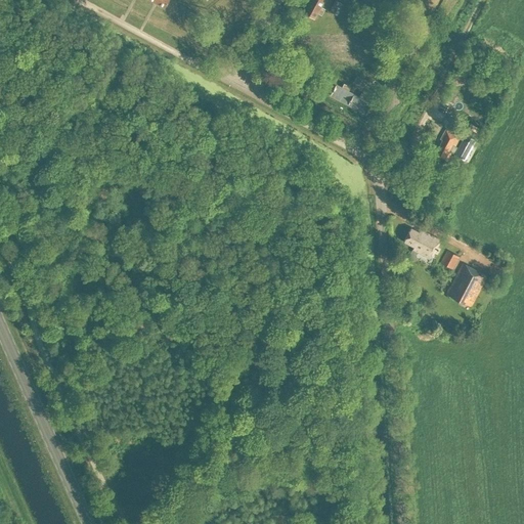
[(148,0),(164,8),(168,0),(148,0)]
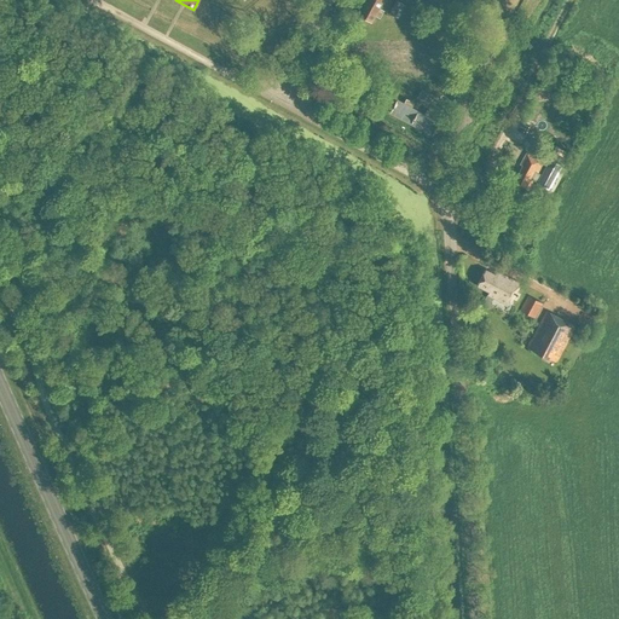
[(377,9),(381,3),(377,0),(364,0),(356,16),(370,23),(374,17),(377,18),(382,11),(377,9)]
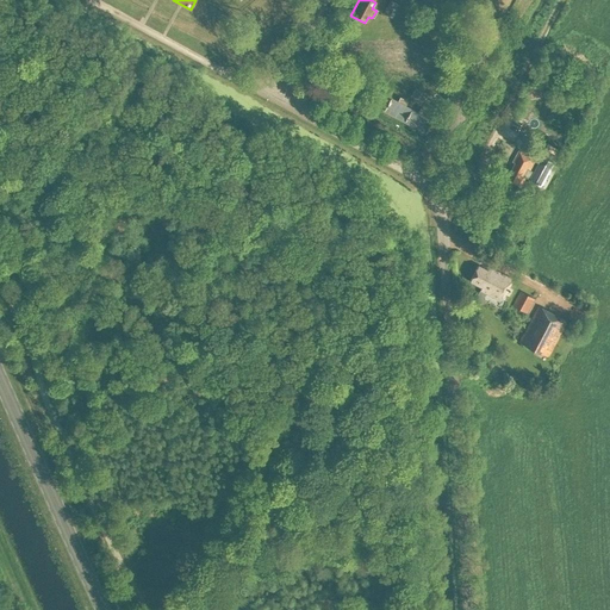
[(385,7),(393,12),(397,5),(388,0),(385,7)]
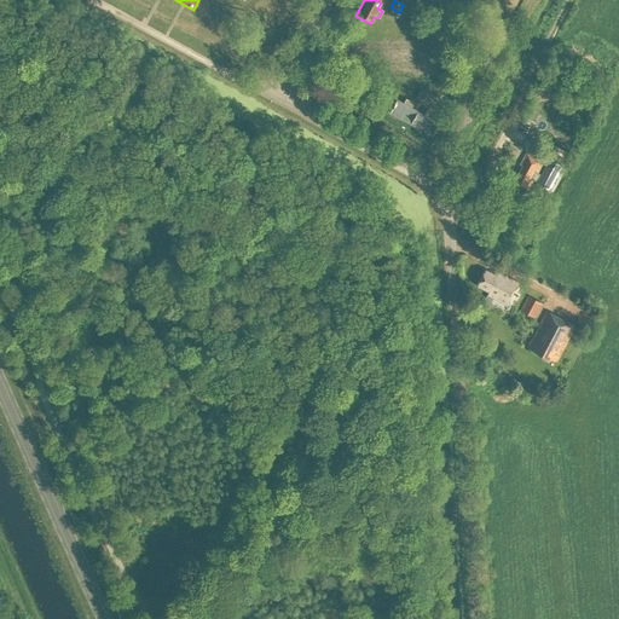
[(395,18),(399,12),(391,7),(387,15),(395,18)]
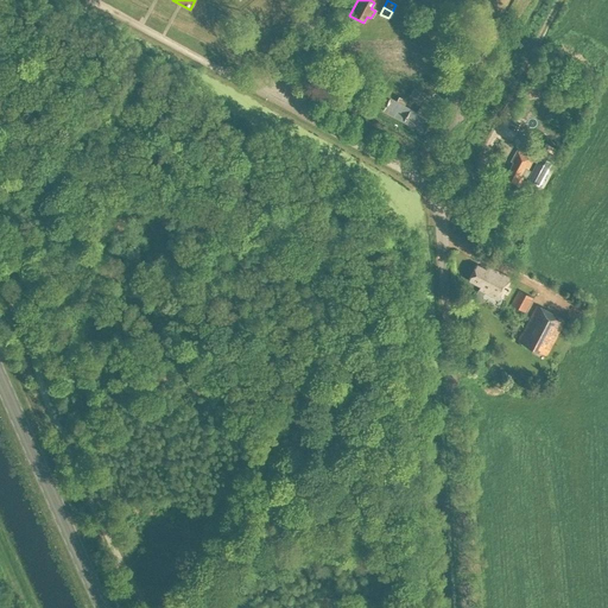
[(413,100),(418,92),(411,88),(407,96),(413,100)]
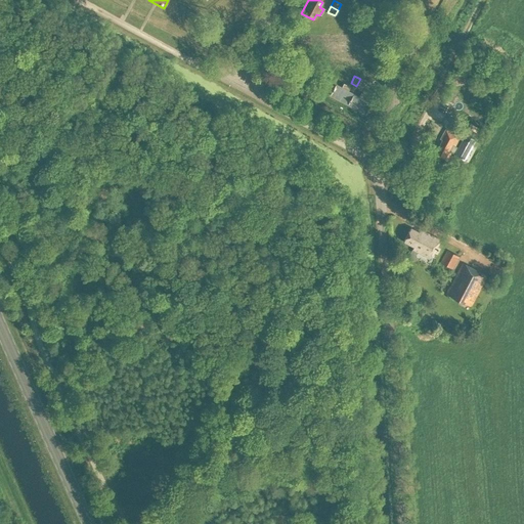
[(360,79),(356,86),(362,89),(366,82),(360,79)]
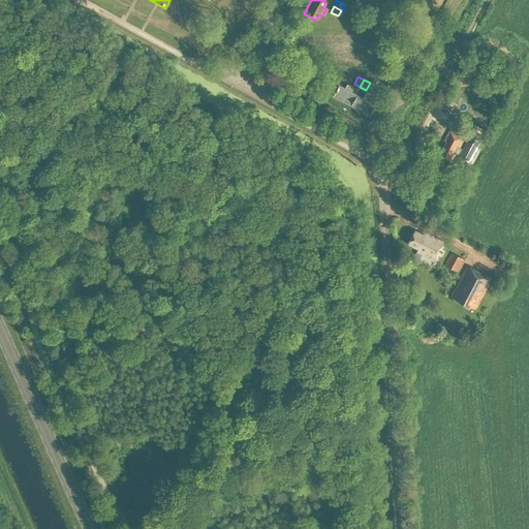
[(350,105),(356,95),(351,92),(353,88),(347,85),(344,89),(339,86),(333,96),(350,105)]
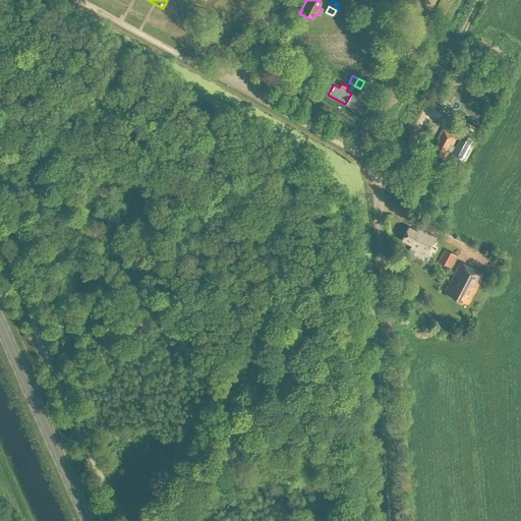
[(351,94),(345,104),(363,114),(368,104),(363,101),(365,97),(359,93),(356,97),(351,94)]
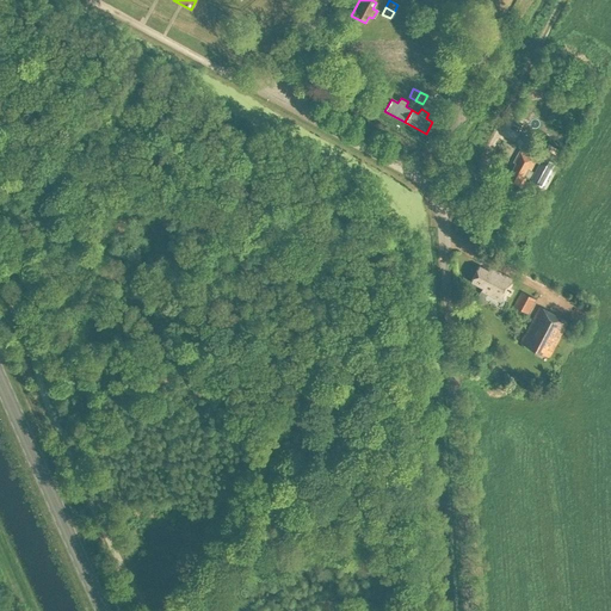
[(520,187),(535,160),(520,150),(514,162),(517,164),(507,180),(520,187)]
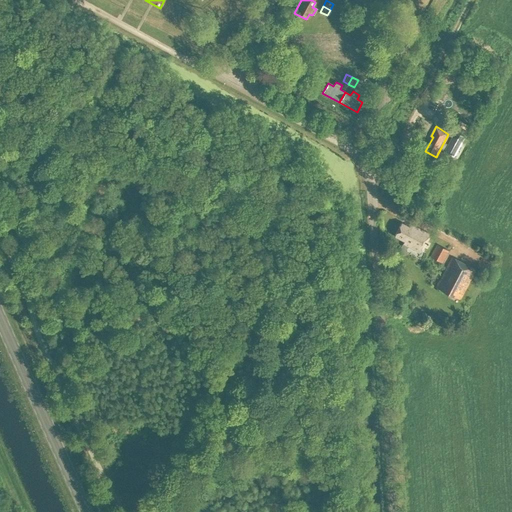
[(403,244),(420,253),(430,234),(412,225),(410,228),(401,223),(394,236),(404,241),(403,244)]
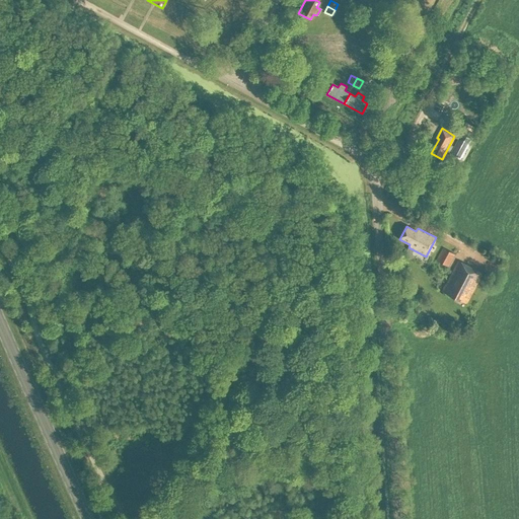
[(442,248),(438,256),(436,262),(447,267),(453,253),(445,248),(444,249),(442,248)]
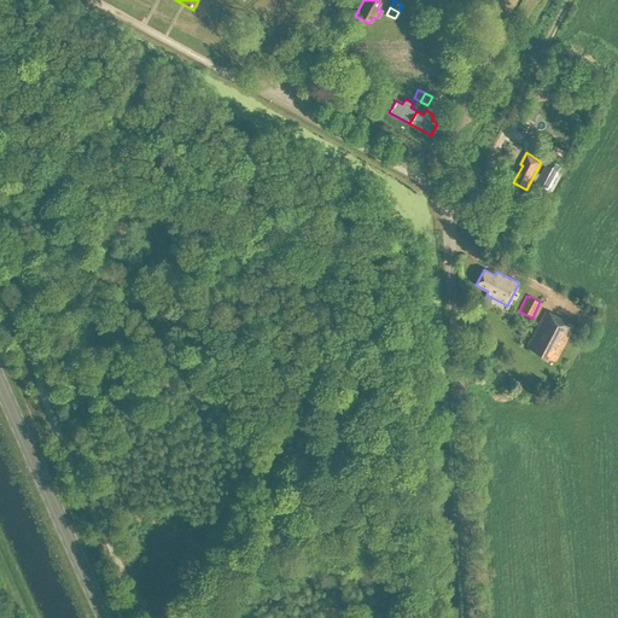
[(544,310),(540,320),(525,347),(555,363),(573,326),(544,310)]
